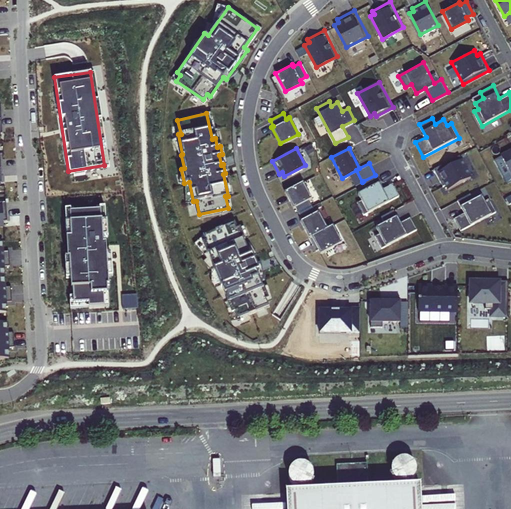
[(510,173),(510,151),(502,156),(510,173)]
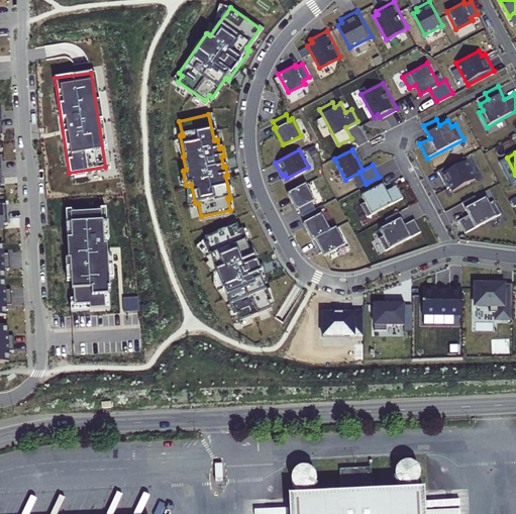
[(463,155),(437,169),(446,186),(449,185),(452,189),(476,177),(463,155)]
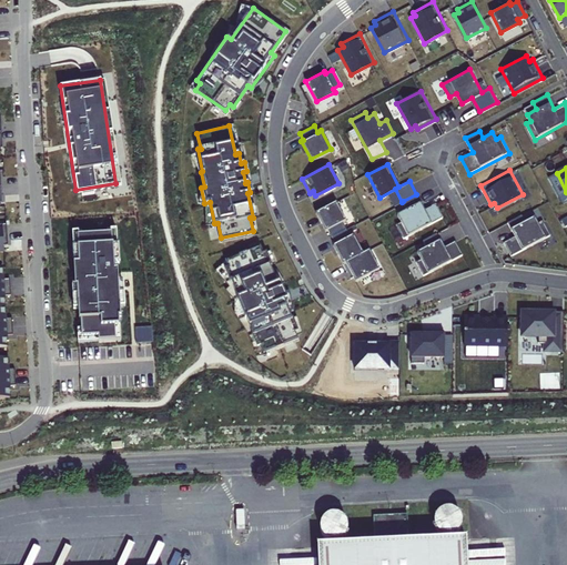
[(416,194),(403,201),(406,208),(396,213),(401,220),(395,223),(403,236),(442,215),(435,202),(424,208),(416,194)]
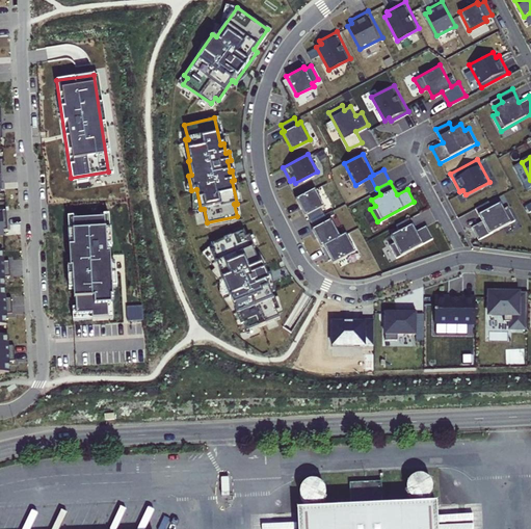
[(295,197),(303,215),(306,214),(310,220),(323,213),(320,207),(323,205),(314,187),(295,197)]
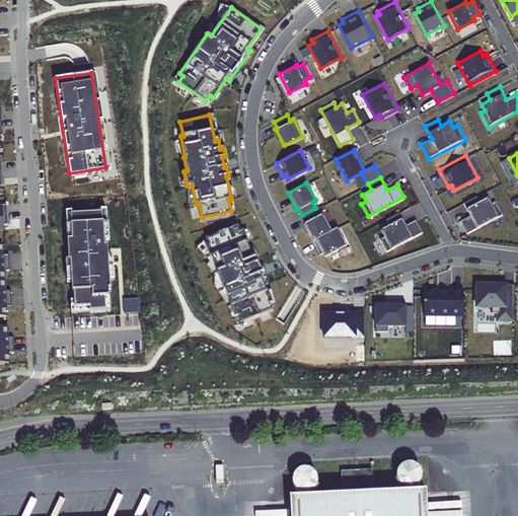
[(479,201),(476,195),(463,202),(469,214),(459,219),(467,234),(504,215),(496,201),(491,203),(488,196),(479,201)]
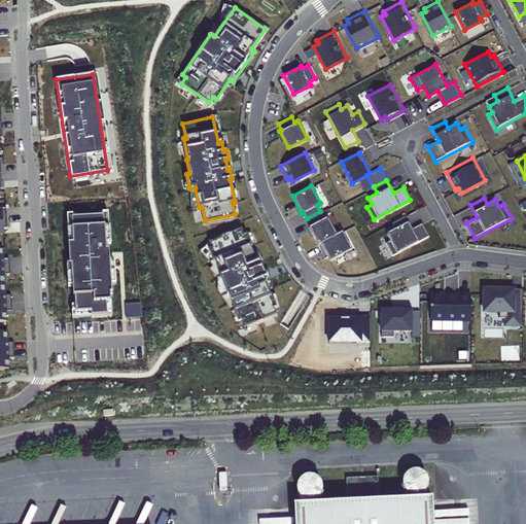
[(73,213),(67,213),(69,263),(66,264),(67,285),(72,285),(73,295),(76,295),(76,303),(72,304),(72,316),(112,314),(109,249),(105,249),(105,244),(109,244),(108,211),(102,212),(102,215),(73,216),(73,213)]
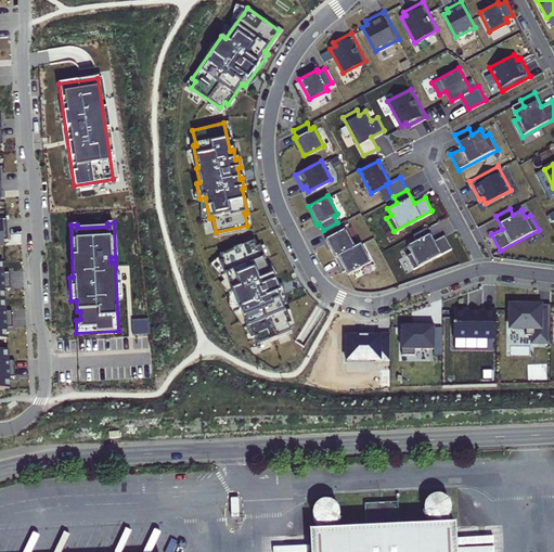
[(326,236),(324,238),(334,256),(353,245),(344,228),(340,229),(337,222),(323,230),(326,236)]
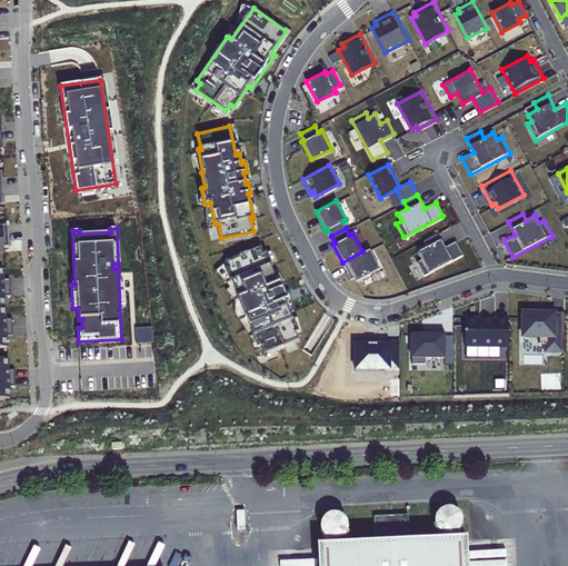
[(437,231),(422,239),(427,246),(417,250),(421,258),(416,260),(424,274),(462,254),(456,239),(445,246),(437,231)]
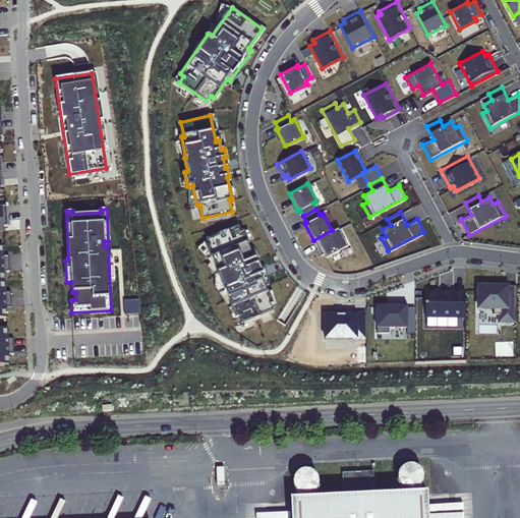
[(237,226),(207,237),(236,315),(239,314),(242,322),(270,311),(237,226)]
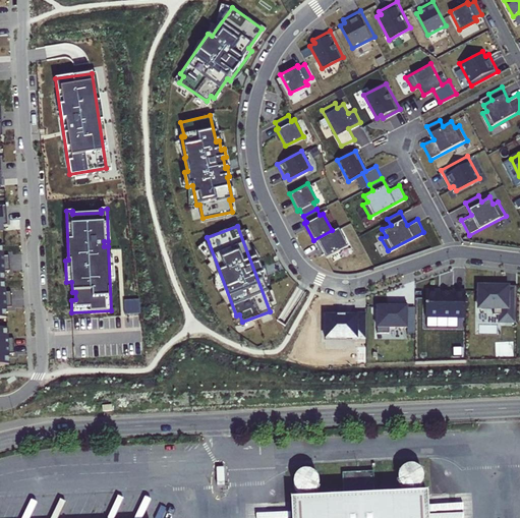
[(332,230),(313,240),(321,253),(324,252),(326,256),(347,244),(338,227),(332,230)]
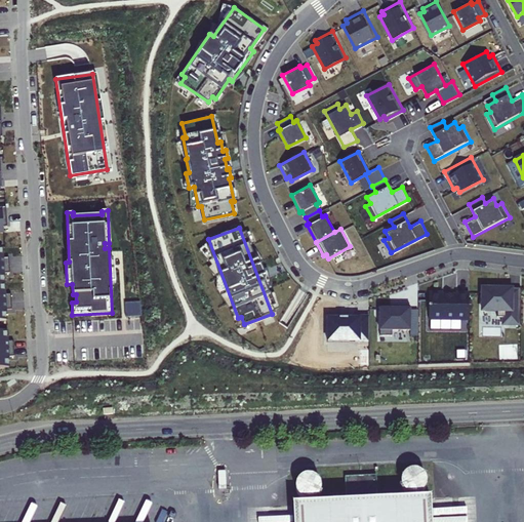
[(492,288),(481,288),(481,312),(496,312),(496,319),(500,319),(500,327),(520,327),(520,286),(511,286),(511,290),(492,290),(492,288)]
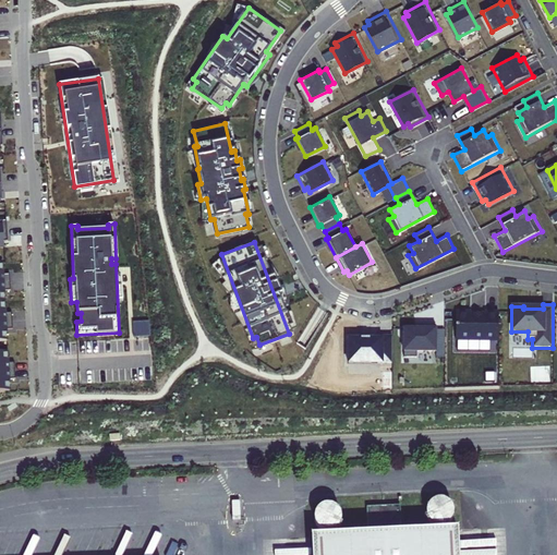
[(470,310),(456,310),(456,338),(498,338),(498,310),(484,310),(484,312),(470,311),(470,310)]
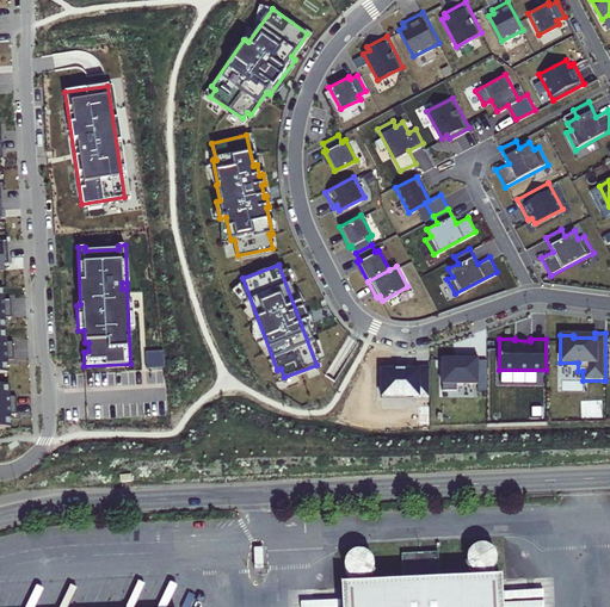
[(466,354),(466,358),(442,358),(442,389),(456,389),(456,383),(478,383),(478,354),(466,354)]
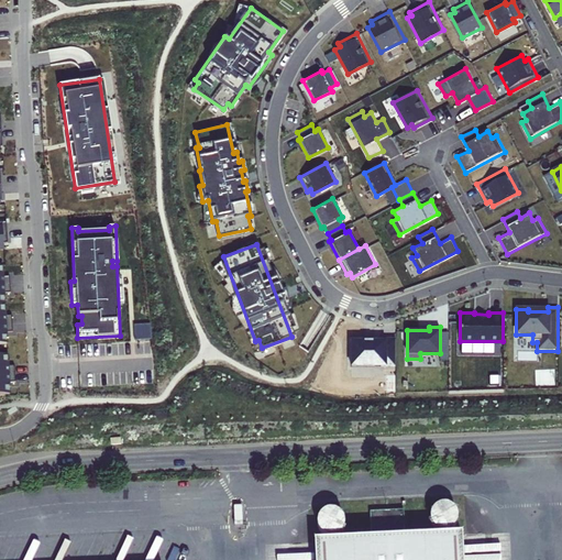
[(363,340),(351,340),(351,365),(374,365),(374,364),(395,364),(395,338),(383,338),(383,340),(372,340),(372,339),(363,339),(363,340)]
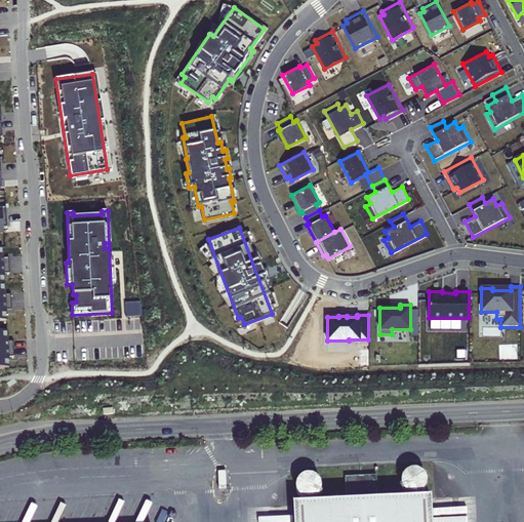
[(0,347),(8,347),(7,328),(0,328),(0,347)]
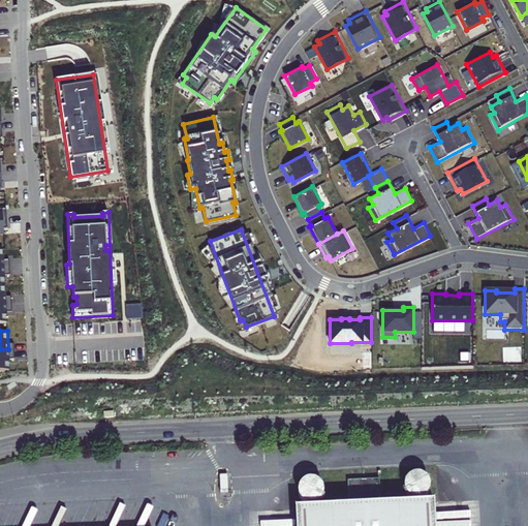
[(8,349),(0,349),(0,367),(8,367),(8,349)]
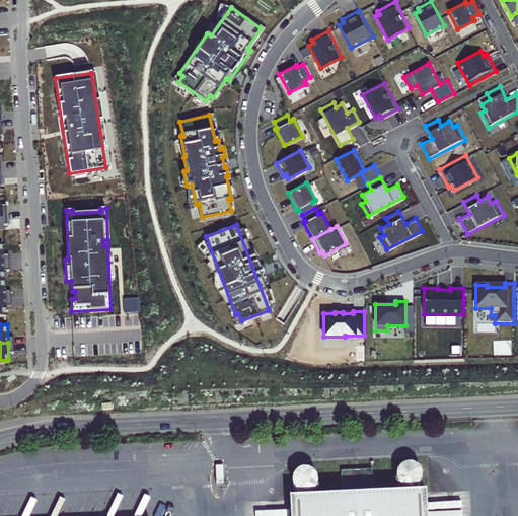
[(292,486),(315,485),(314,462),(291,463),(292,486)]
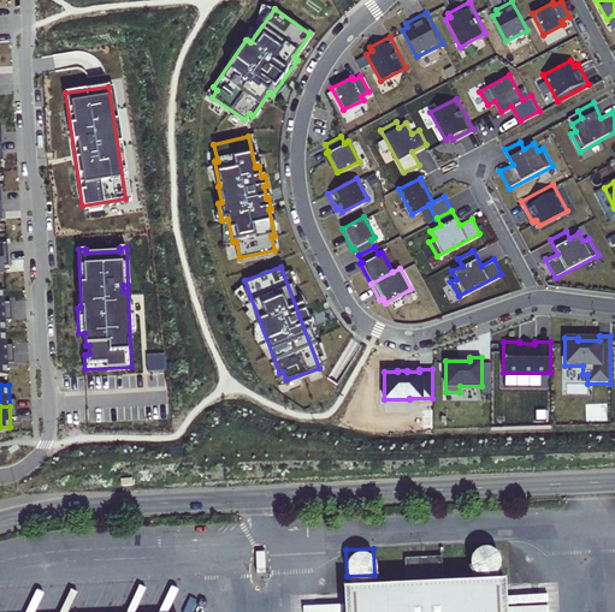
[(506,611),(504,580),(443,583),(442,554),(403,556),(404,584),(343,588),(344,611),(506,611)]
